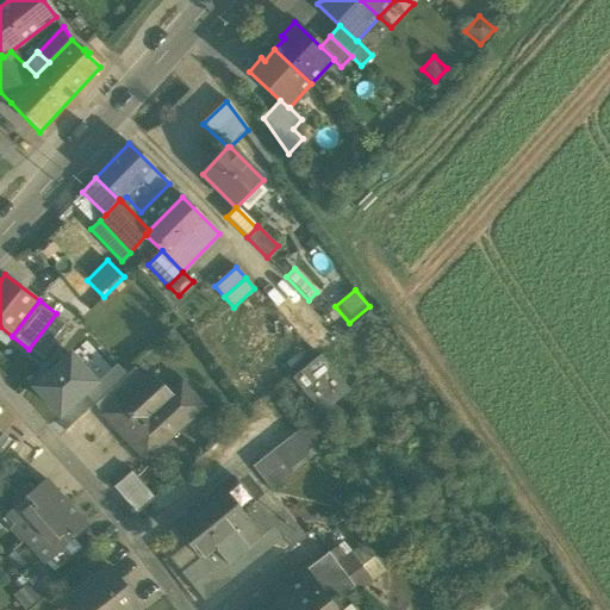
[(69,324),(56,313),(29,349),(42,360),(69,324)]
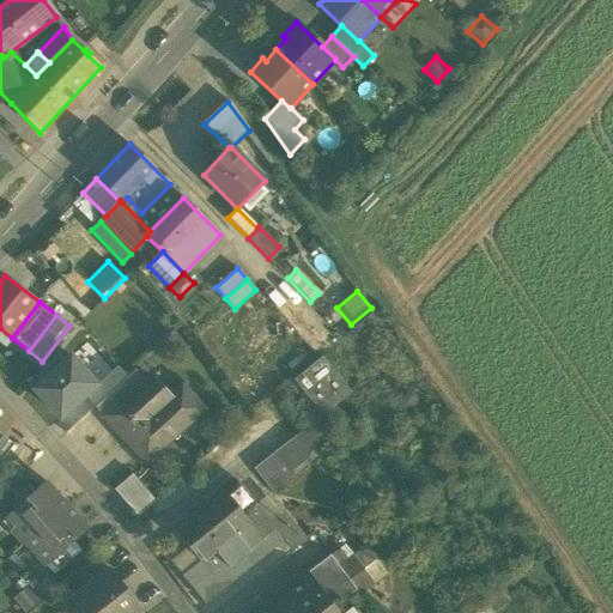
[(0,343),(5,347),(12,338),(0,328),(0,343)]
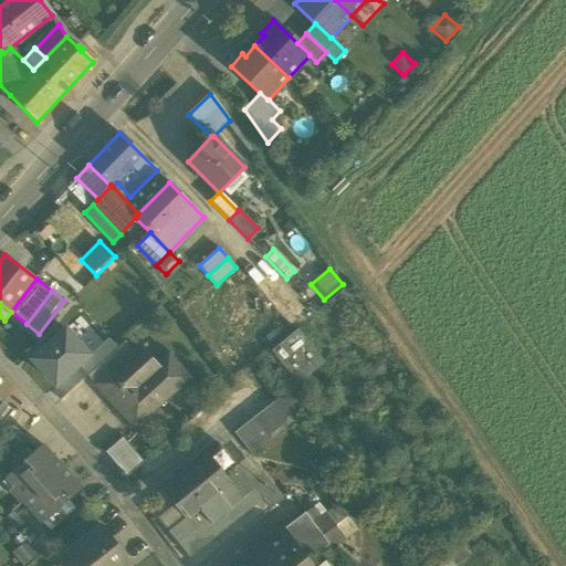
[(55,386),(79,366),(90,355),(66,329),(32,360),(55,386)]
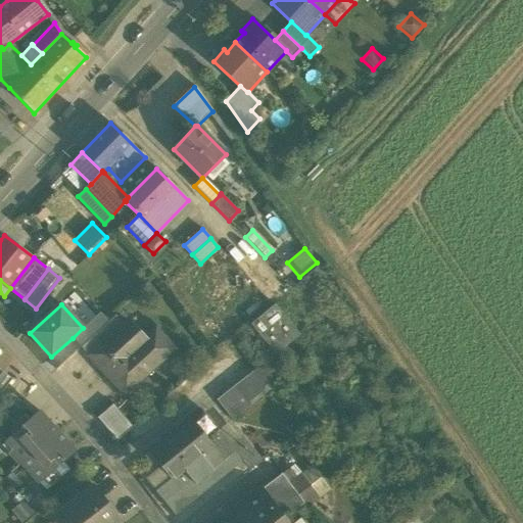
[(275,304),(250,325),(275,355),(299,334),(275,304)]
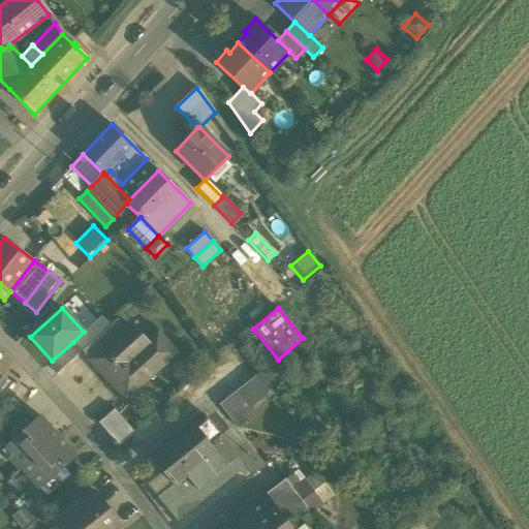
[(101,317),(84,332),(73,342),(82,351),(110,325),(101,317)]
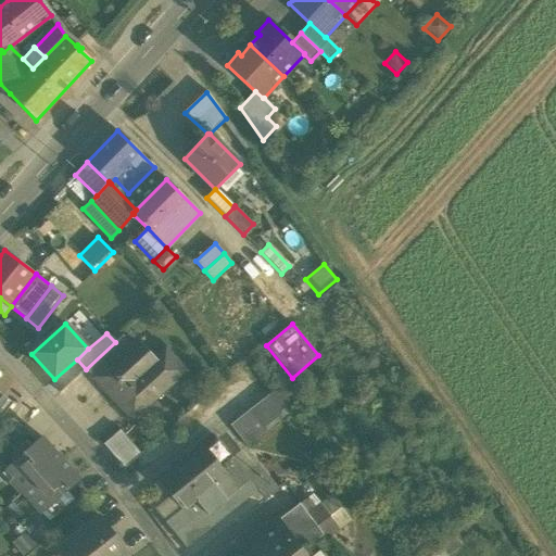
[(86,369),(95,379),(95,378),(131,344),(130,344),(123,336),(115,342),(86,369)]
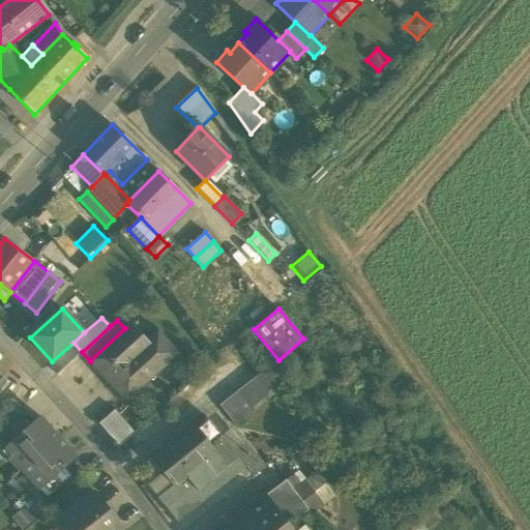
[(90,360),(125,400),(176,354),(160,336),(149,348),(128,325),(124,328),(125,328),(90,360)]
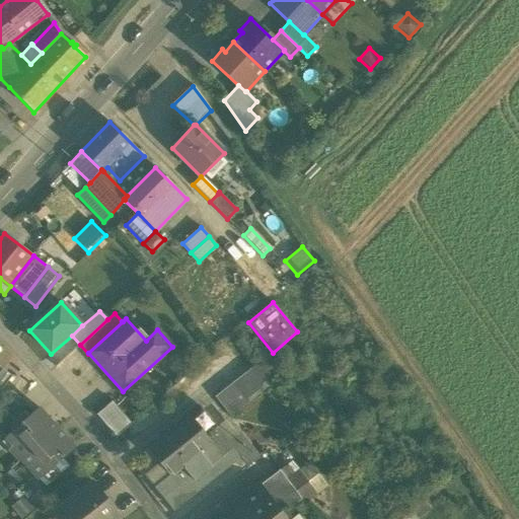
[(234,416),(270,386),(252,366),(217,396),(234,416)]
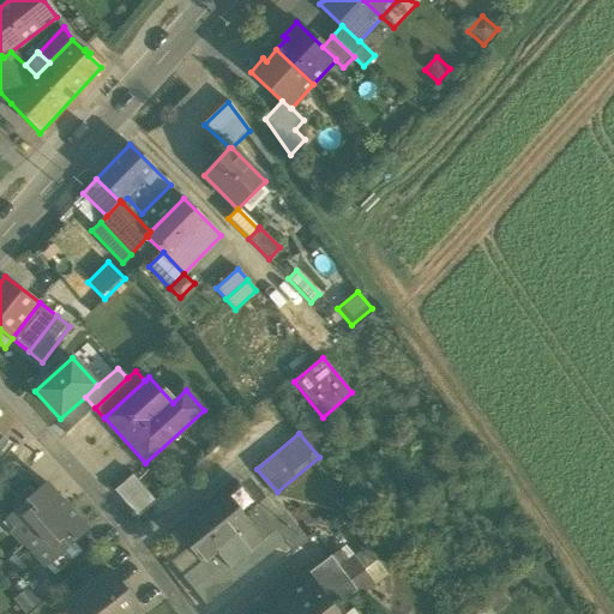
[(0,463),(14,445),(2,437),(0,439),(0,463)]
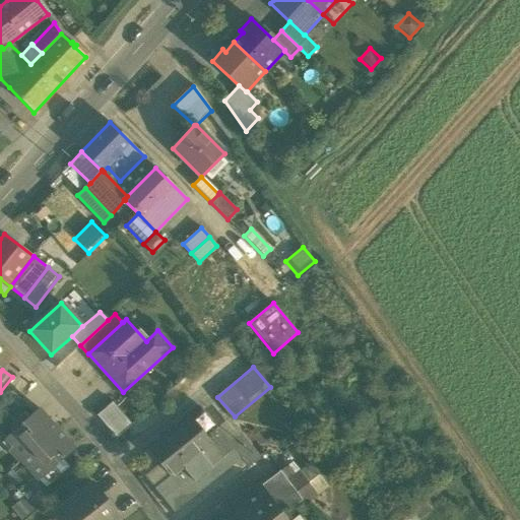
[(12,391),(0,405),(0,409),(8,416),(21,398),(12,391)]
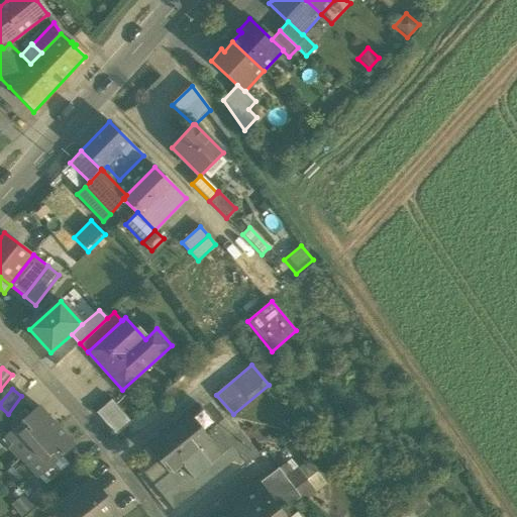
[(96,413),(114,434),(129,421),(111,400),(96,413)]
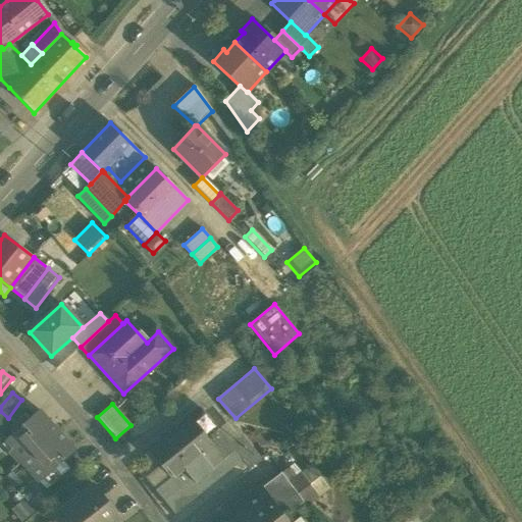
[(316,404),(306,412),(313,422),(324,413),(316,404)]
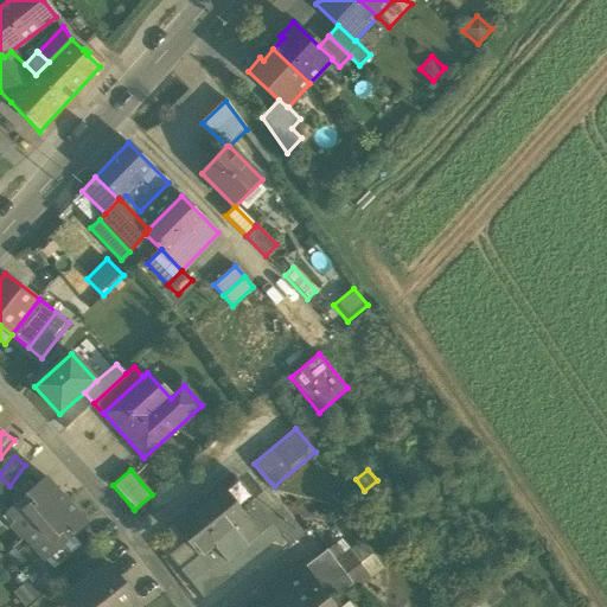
[(8,492),(18,503),(39,484),(29,473),(8,492)]
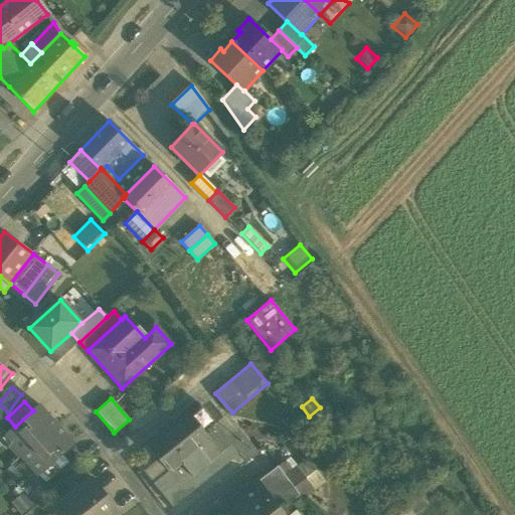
[(153,484),(171,506),(238,453),(227,439),(214,422),(199,404),(148,446),(159,460),(169,471),(153,484)]
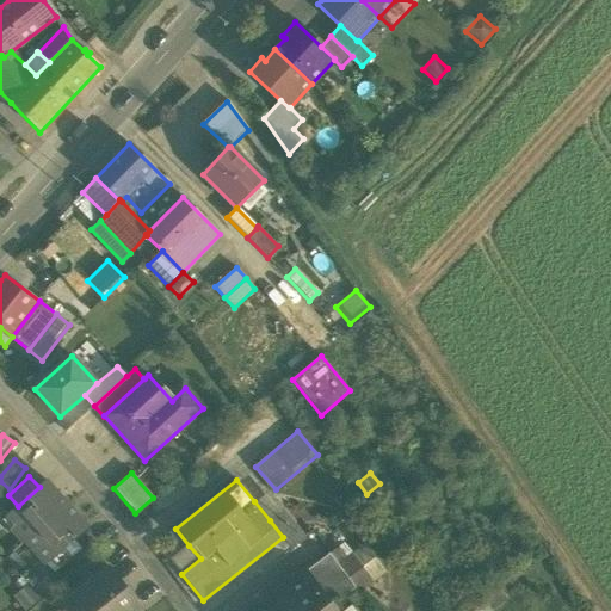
[(23,543),(25,541),(67,504),(47,481),(39,487),(18,506),(7,516),(16,525),(10,529),(23,543)]
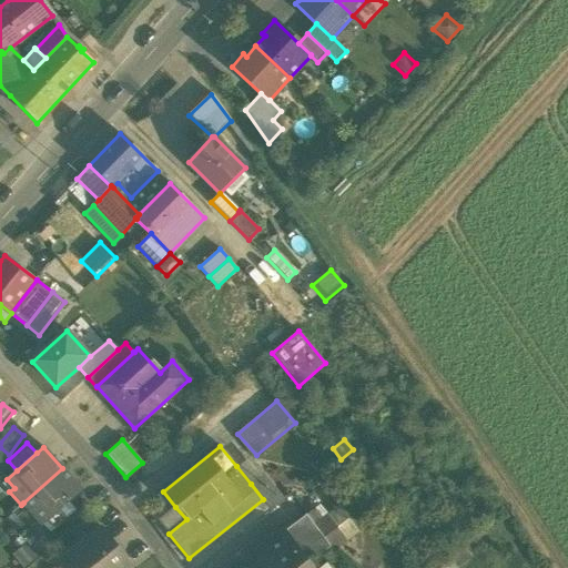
[(247,458),(236,466),(251,484),(261,476),(247,458)]
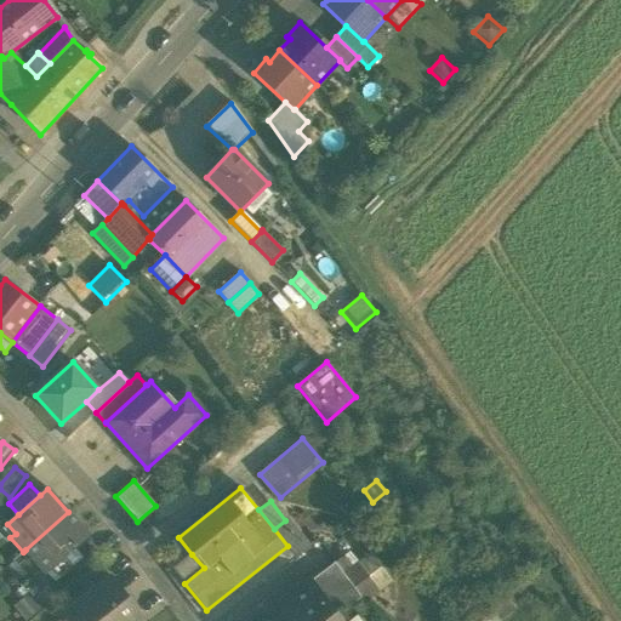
[(89,535),(68,512),(26,550),(46,573),(89,535)]
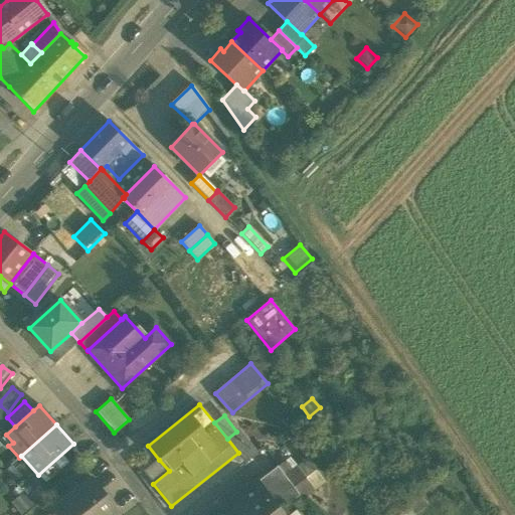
[(13,443),(6,435),(0,426),(0,446),(3,451),(8,446),(13,443)]
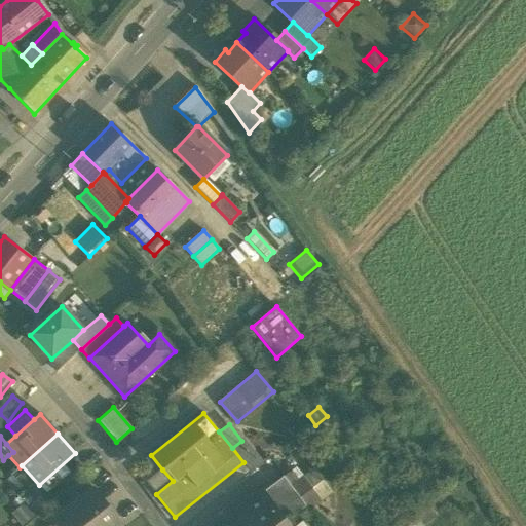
[(243,462),(251,473),(261,463),(241,441),(232,448),(243,462)]
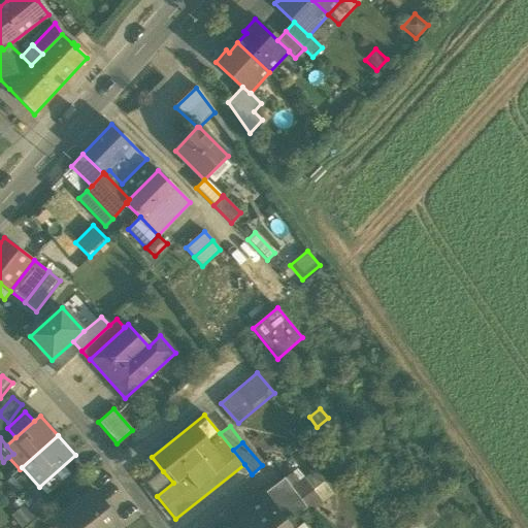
[(284,479),(291,487),(302,477),(296,469),(284,479)]
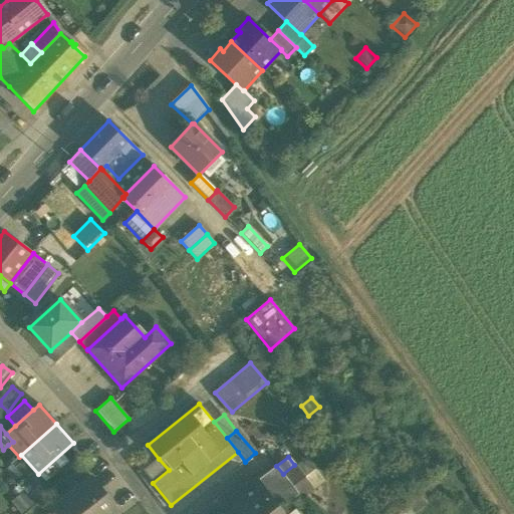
[(306,457),(294,465),(313,491),(325,482),(306,457)]
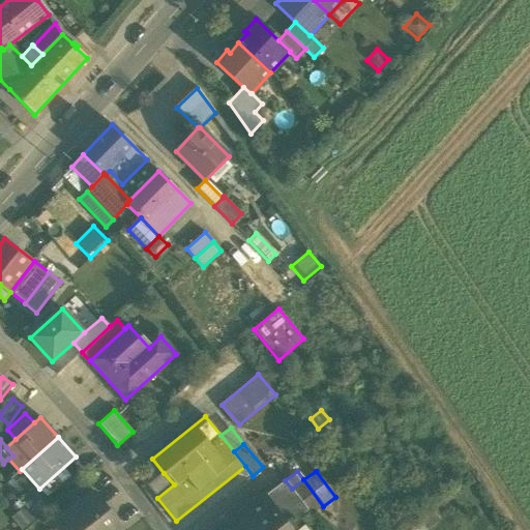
[(148,486),(157,498),(174,484),(164,473),(148,486)]
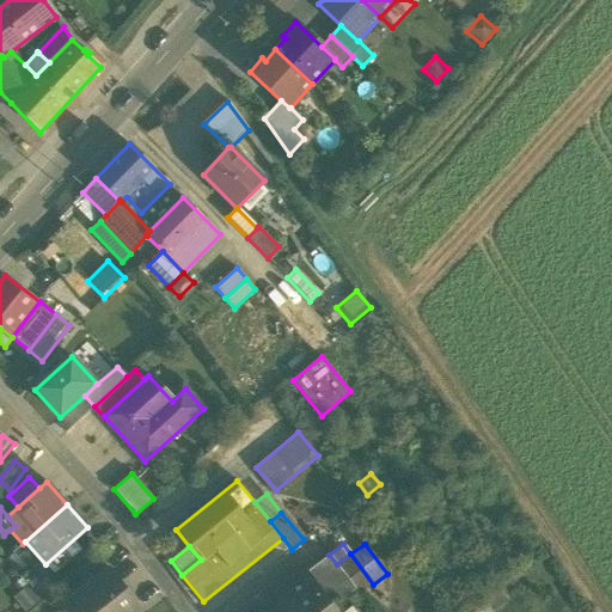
[(350,554),(337,564),(355,589),(360,594),(373,585),(350,554)]
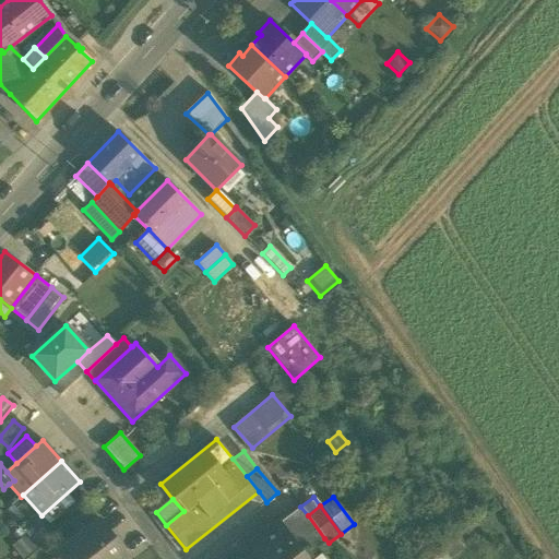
[(280,522),(302,554),(324,538),(308,515),(300,507),(280,522)]
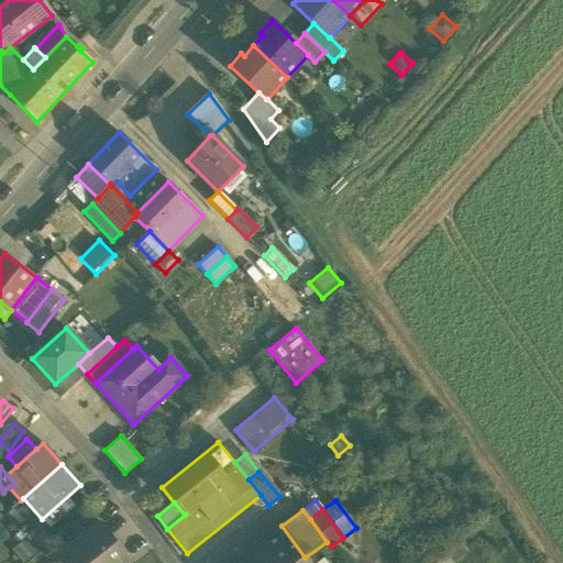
[(69,528),(79,540),(96,527),(97,528),(102,525),(91,511),(69,528)]
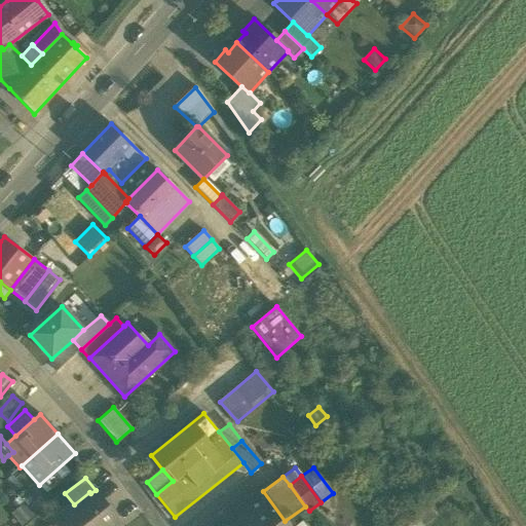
[(106,504),(96,490),(90,493),(102,508),(106,504)]
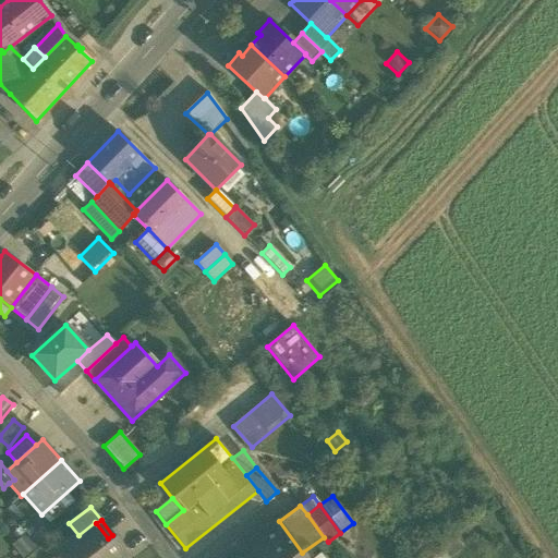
[(256,542),(252,545),(261,557),(305,557),(302,553),(279,521),(255,540),(256,542)]
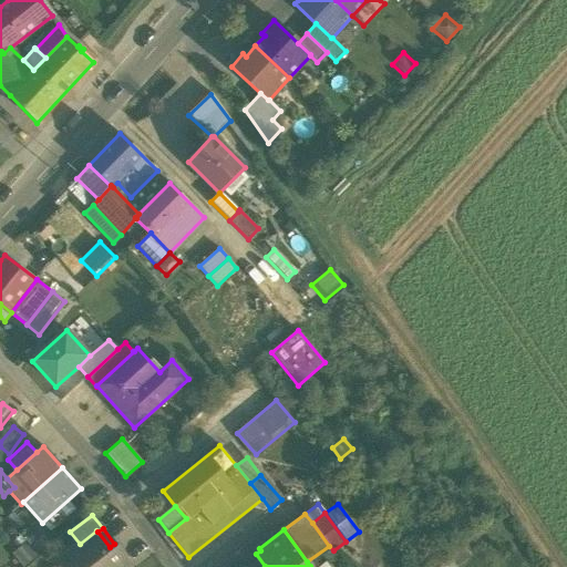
[(125,566),(130,564),(114,544),(110,547),(98,532),(96,531),(80,544),(58,562),(62,566),(125,566)]
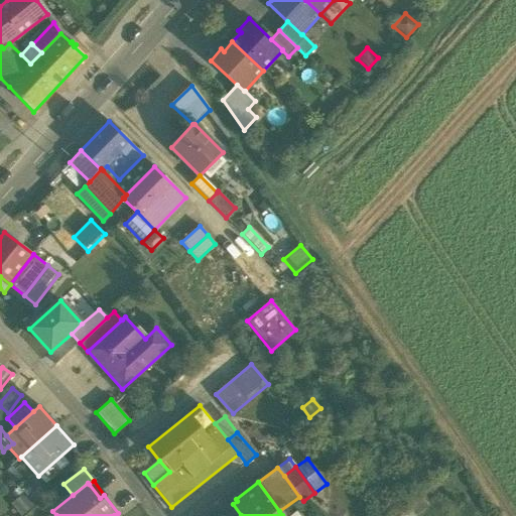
[(24,494),(11,504),(20,515),(22,515),(34,506),(24,494)]
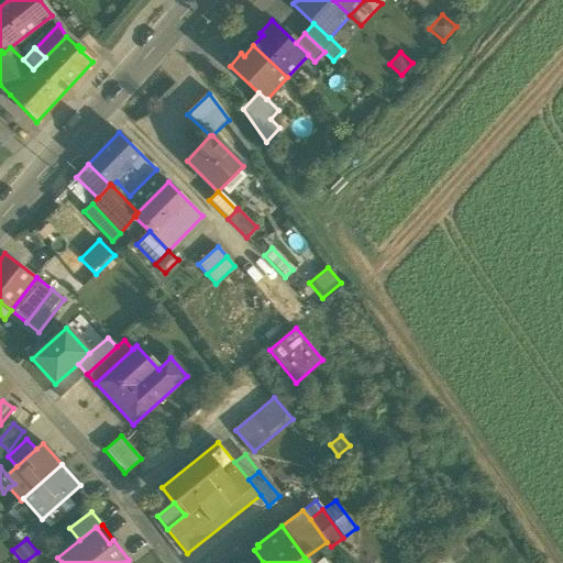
[(457,541),(431,562),(453,562),(466,551),(457,541)]
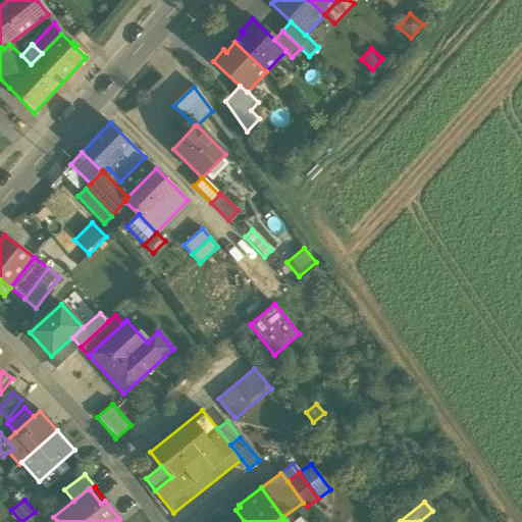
[(244,521),(236,510),(231,514),(229,511),(214,521),(244,521)]
